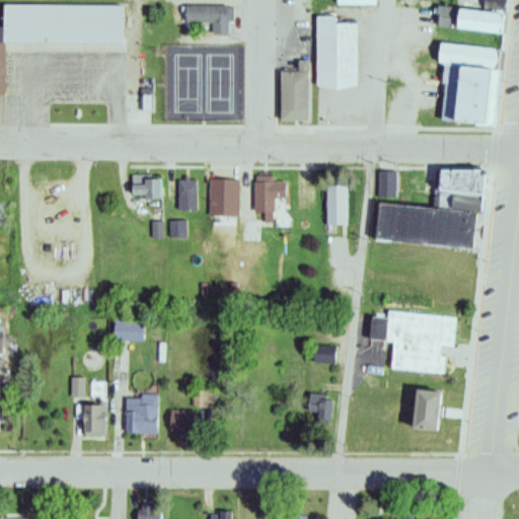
[(456,0),(456,8),(436,6),(434,28),(503,34),(505,0),(456,0)]
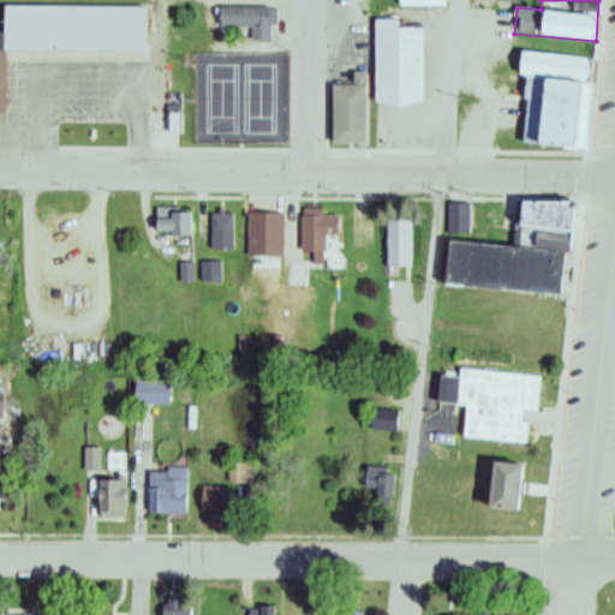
[(6,52),(144,53),(144,9),(1,6),(1,33),(0,33),(0,112),(5,113),(6,52)]
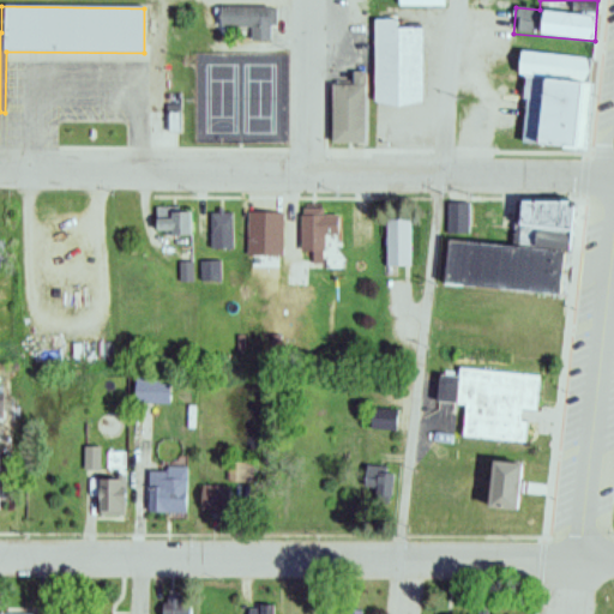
[(250,41),(272,41),(271,7),(218,8),(218,29),(250,29),(250,41)]
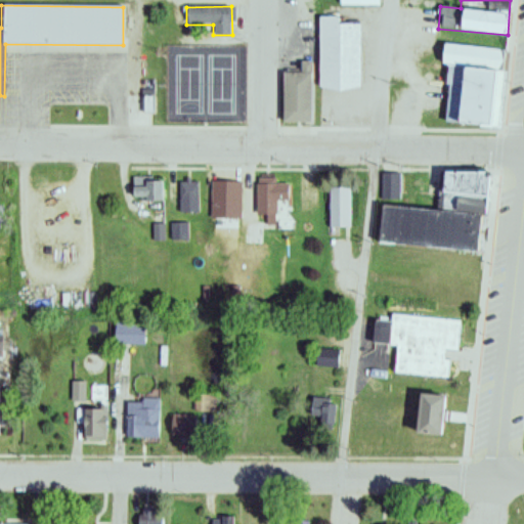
[(317,17),(318,89),(360,89),(359,25),(338,25),(338,16),(317,17)]
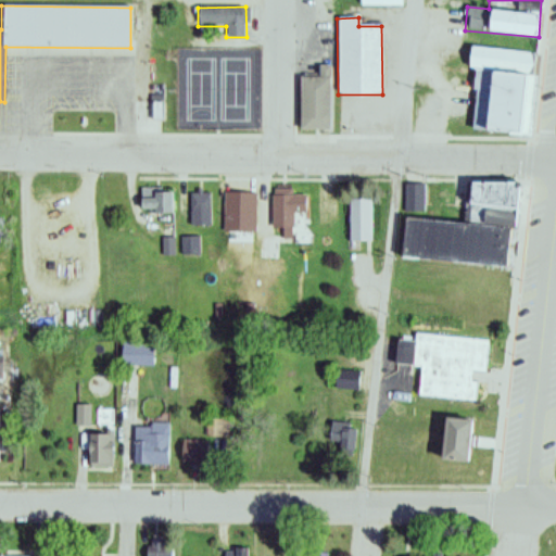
[(529,135),(535,53),(468,48),(467,67),(475,68),(470,130),(529,135)]
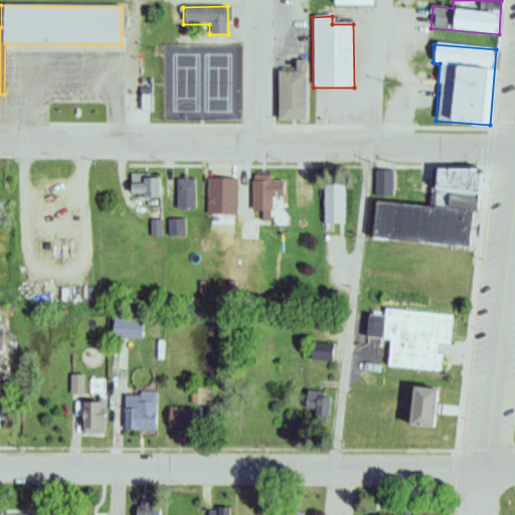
[(307,119),(307,58),(295,58),(295,68),(276,68),(276,119),(307,119)]
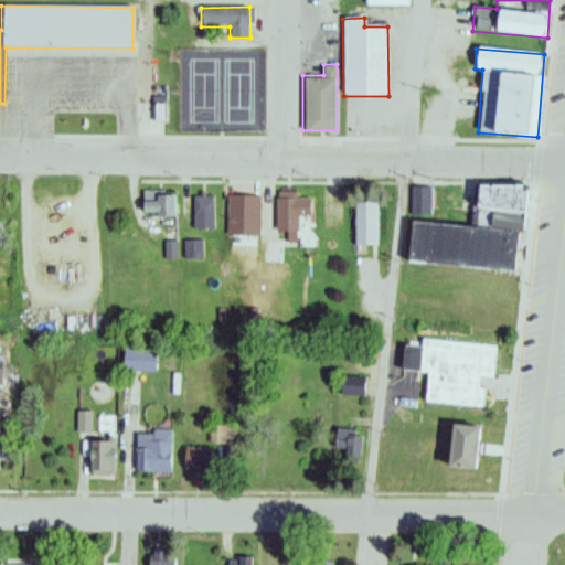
[(408,185),(408,211),(426,211),(426,185),(408,185)]
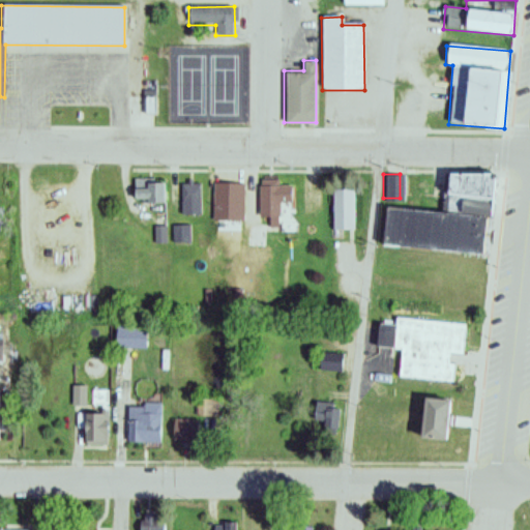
[(492,219),(495,178),(445,178),(442,214),(492,219)]
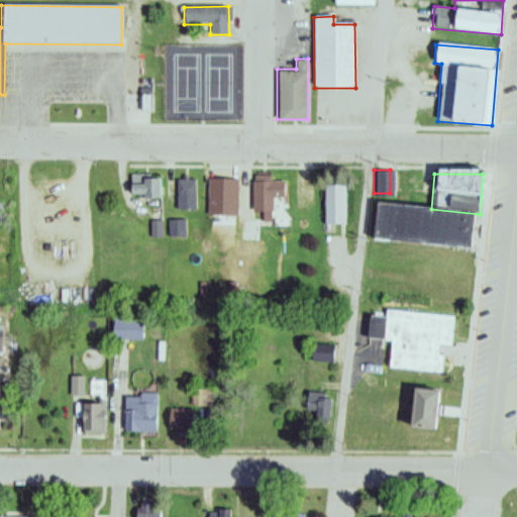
[(205,199),(234,199),(234,175),(205,175),(205,199)]
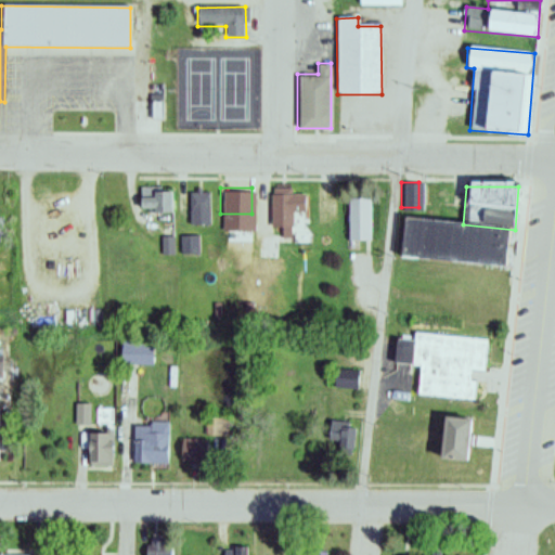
[(173,191),(139,191),(139,211),(173,211),(173,191)]
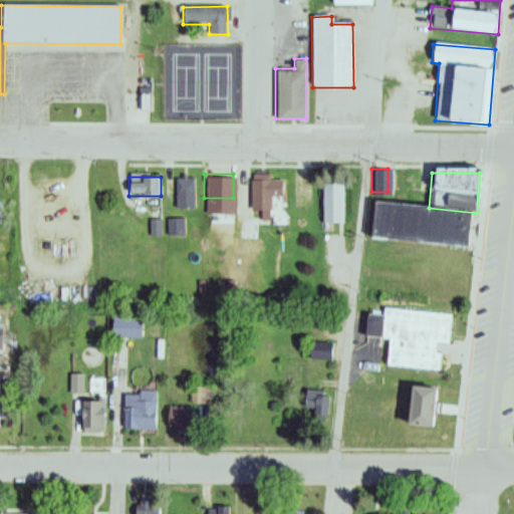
[(176,177),(176,209),(196,209),(196,177),(176,177)]
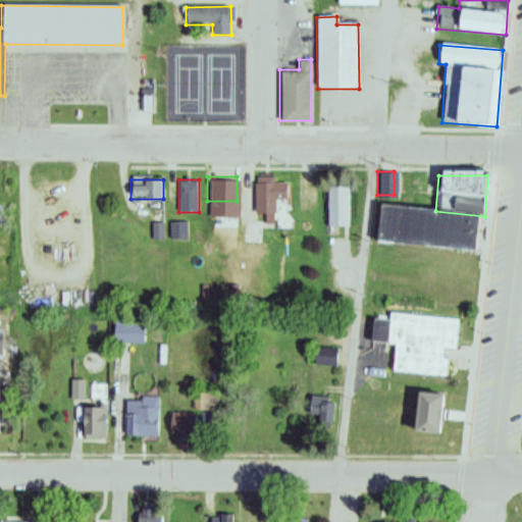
[(254,219),(264,219),(264,225),(290,225),(291,179),(255,179),(254,219)]
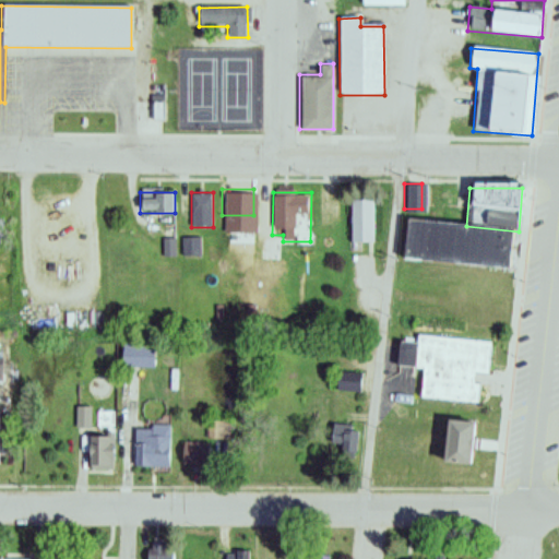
[(349,201),(351,240),(370,240),(369,200),(349,201)]
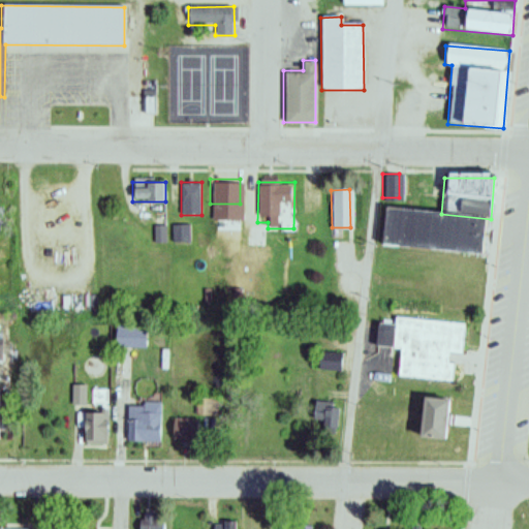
[(404,210),(386,208),(380,242),(487,253),(491,219),(441,214),(404,210)]
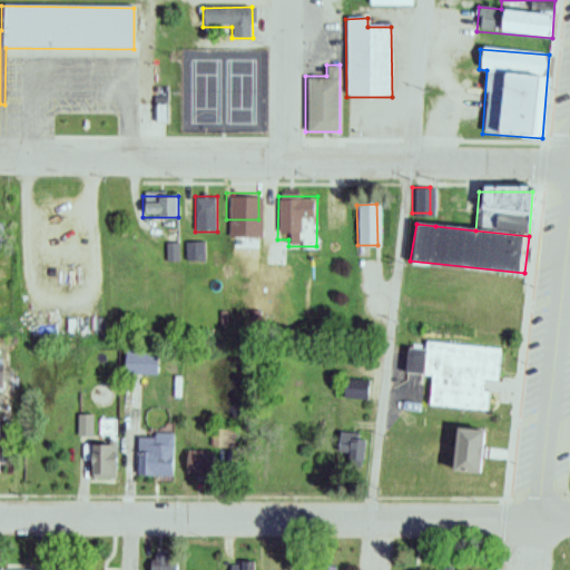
[(286,244),(265,244),(265,266),(286,266),(286,244)]
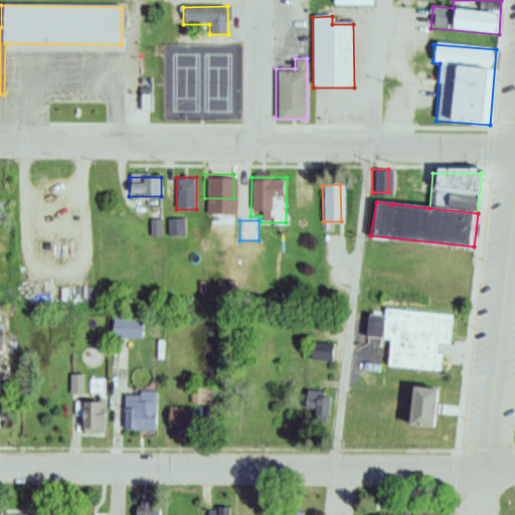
[(368,308),(364,331),(388,332),(388,359),(441,364),(442,348),(437,348),(437,337),(450,338),(452,311),(385,303),(385,310),(368,308)]
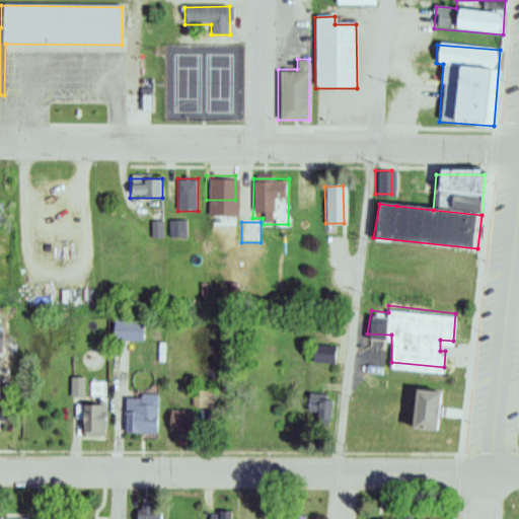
[(114,341),(142,341),(142,321),(114,320),(114,341)]
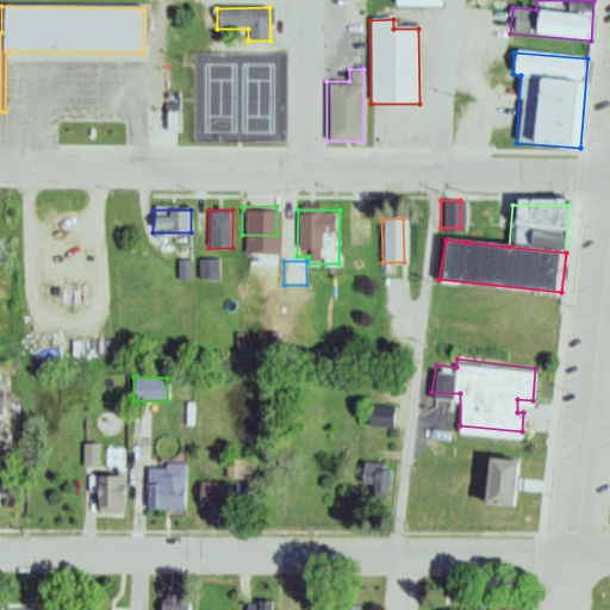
[(397,409),(367,408),(367,428),(396,429),(397,409)]
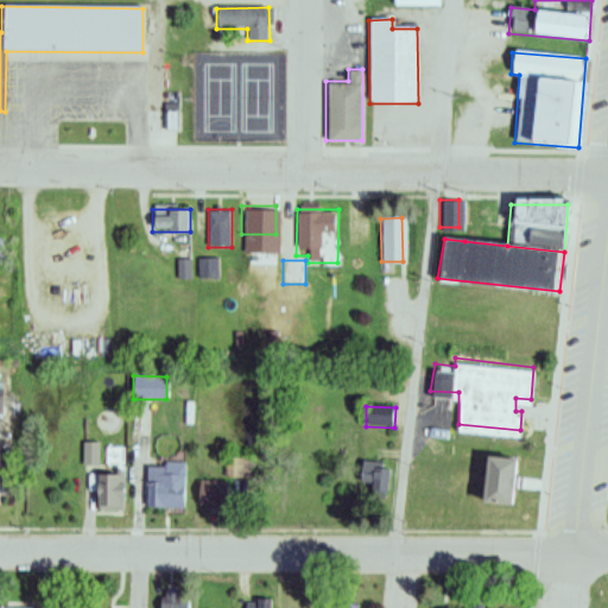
[(491,444),(486,492),(515,493),(521,447),(491,444)]
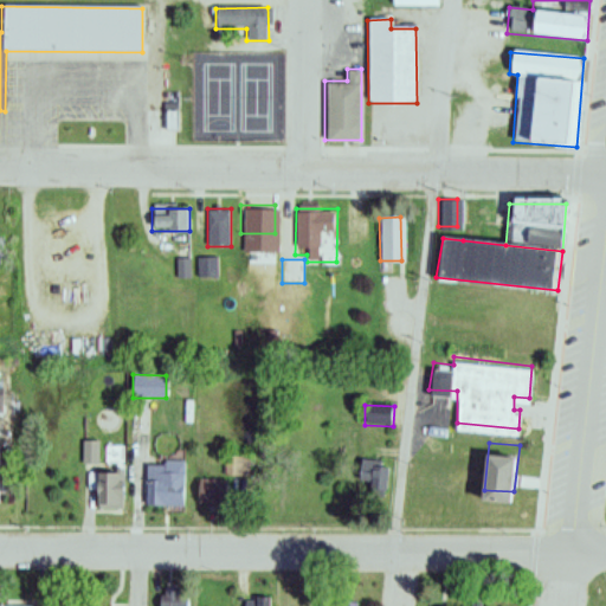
[(198,481),(197,507),(243,508),(244,459),(225,458),(225,482),(198,481)]
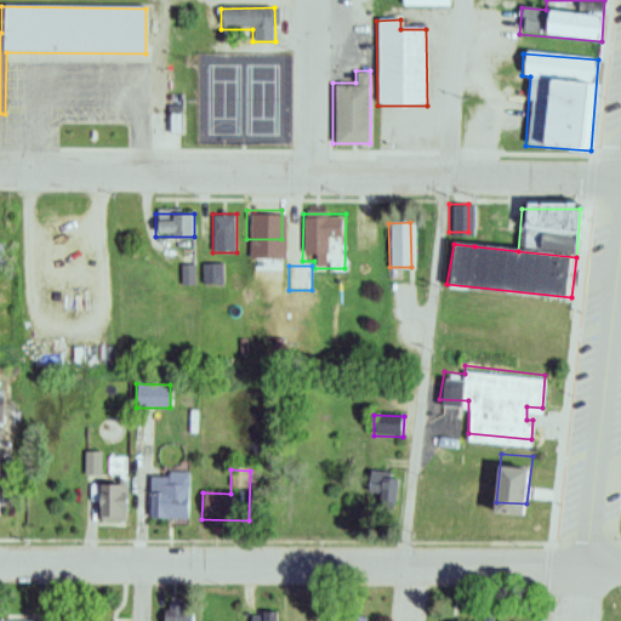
[(149,519),(189,520),(189,473),(149,473),(149,519)]
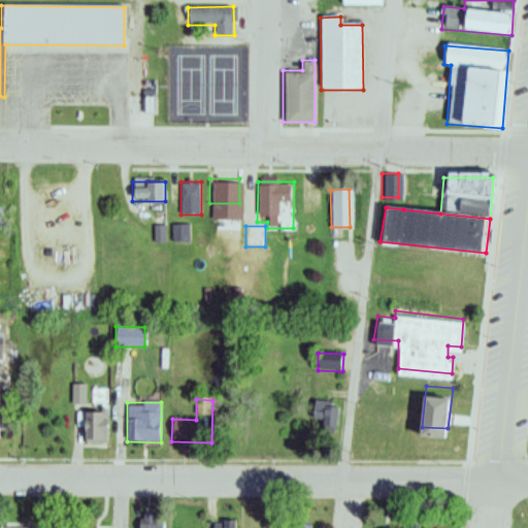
[(336,433),(334,403),(312,404),(314,422),(321,421),(321,434),(336,433)]
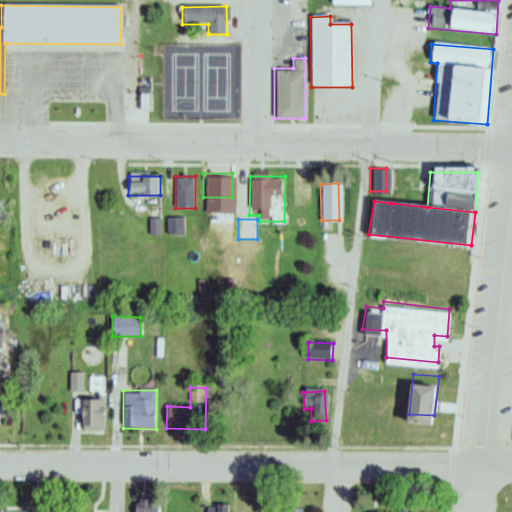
[(104,430),(104,400),(78,400),(78,430),(104,430)]
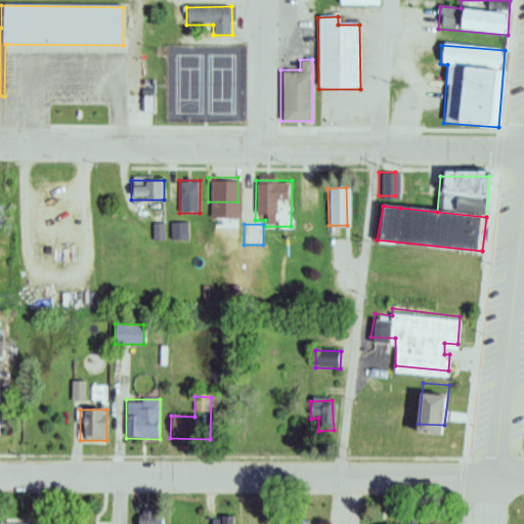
[(135,511),(135,523),(160,523),(160,512),(154,511),(153,506),(140,506),(140,510),(135,511)]
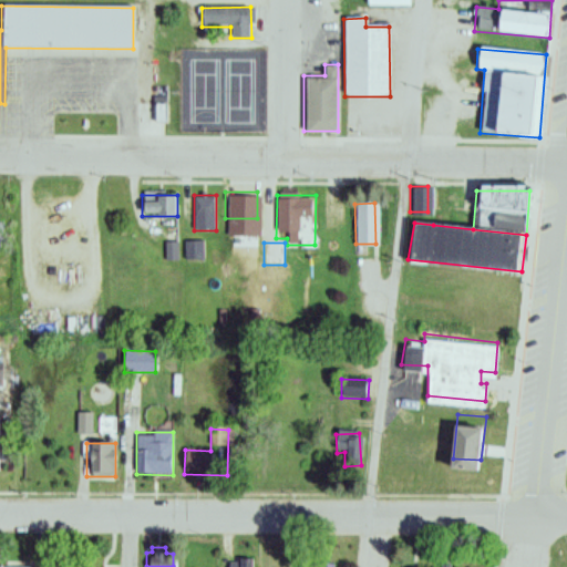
[(226,558),(226,566),(248,566),(248,552),(235,553),(236,558),(226,558)]
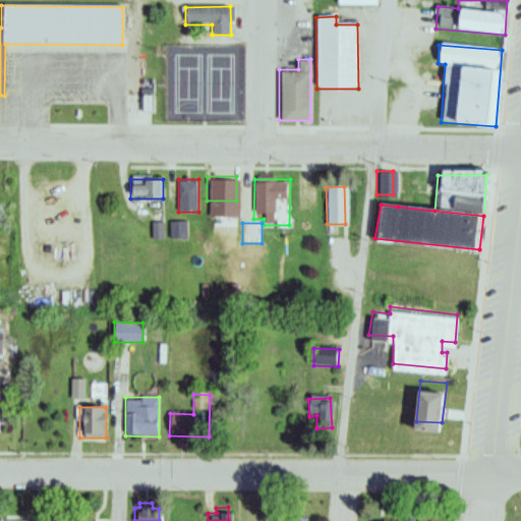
[(283,510),(282,520),(303,520),(304,512),(283,510)]
